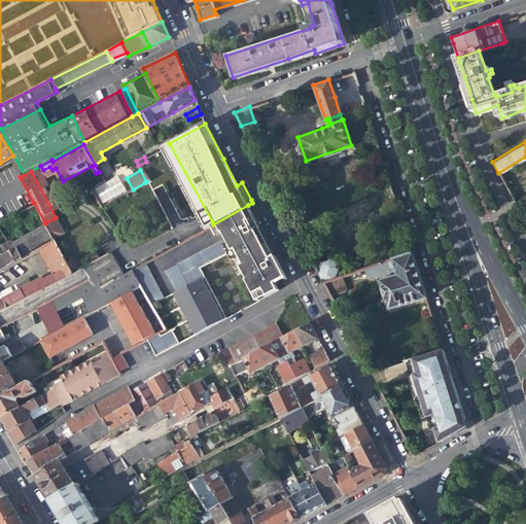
[(225,243),(230,250),(237,246),(242,256),(263,245),(249,219),(254,217),(251,212),(248,205),(221,219),(216,222),(223,235),(228,242),(225,243)]
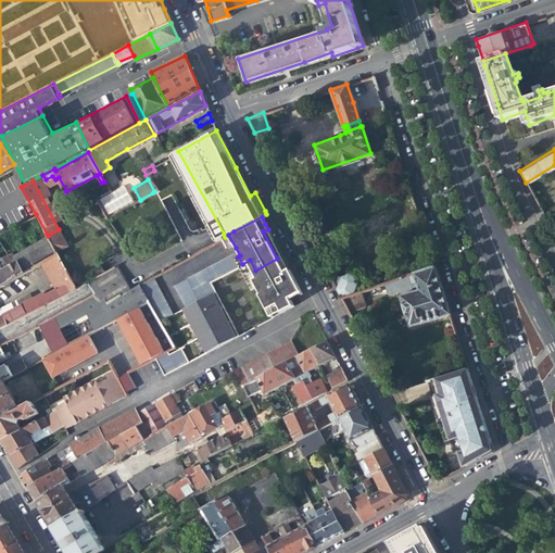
[(242,264),(257,293),(265,289),(260,278),(281,266),(285,273),(289,269),(288,266),(278,248),(268,229),(263,231),(277,259),(255,271),(250,260),(242,264)]
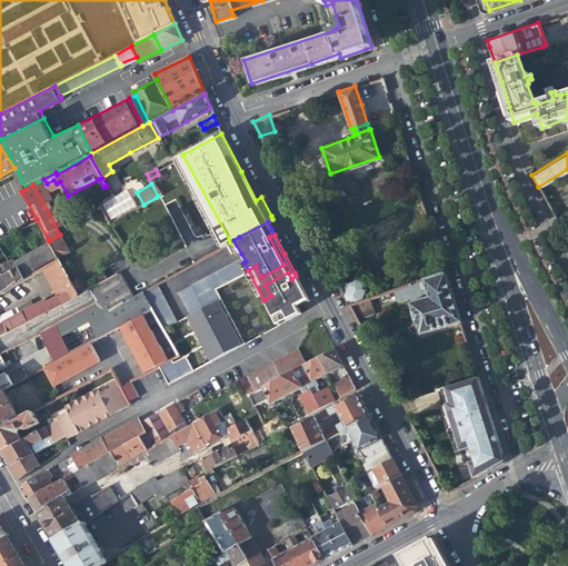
[(10,286),(42,268),(59,259),(49,241),(48,239),(15,258),(18,264),(0,274),(0,294),(3,291),(10,286)]
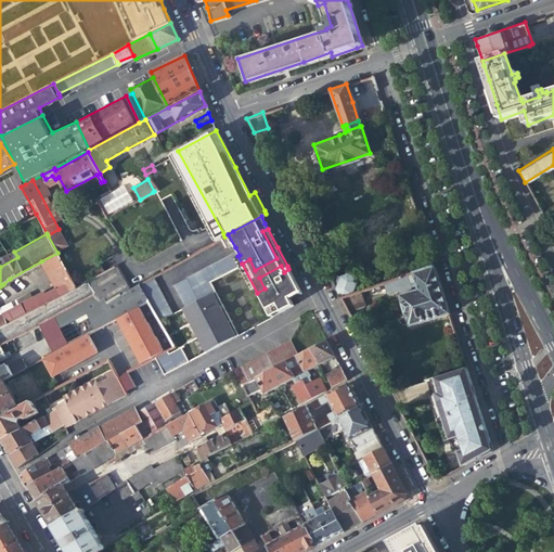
[(230,251),(235,247),(228,234),(224,236),(222,238),(227,244),(230,251)]
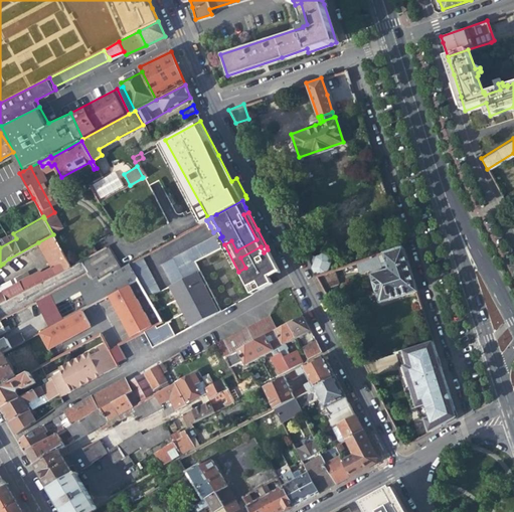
[(38,242),(51,268),(55,274),(70,266),(53,234),(38,242)]
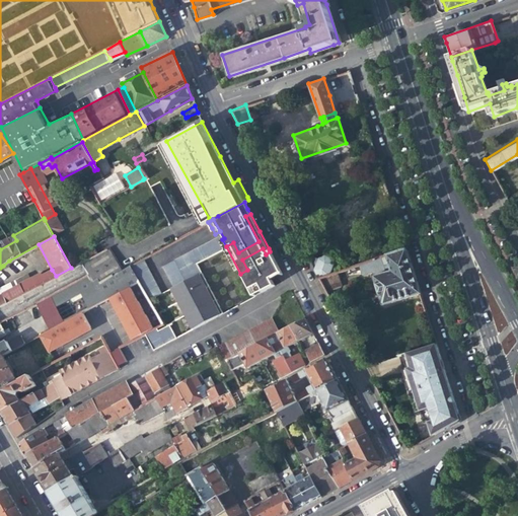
[(223,248),(216,236),(159,267),(170,286),(198,272),(195,264),(223,248)]
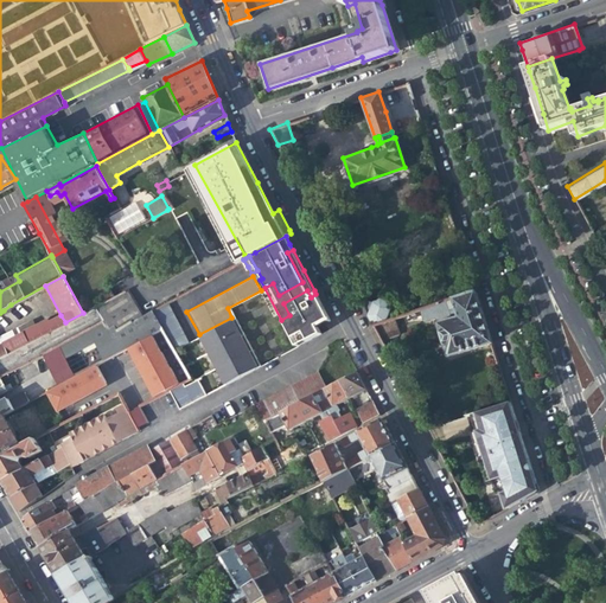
[(482,315),(472,287),(419,307),(422,319),(434,315),(438,318),(455,310),(457,314),(434,321),(445,354),(490,340),(482,315)]
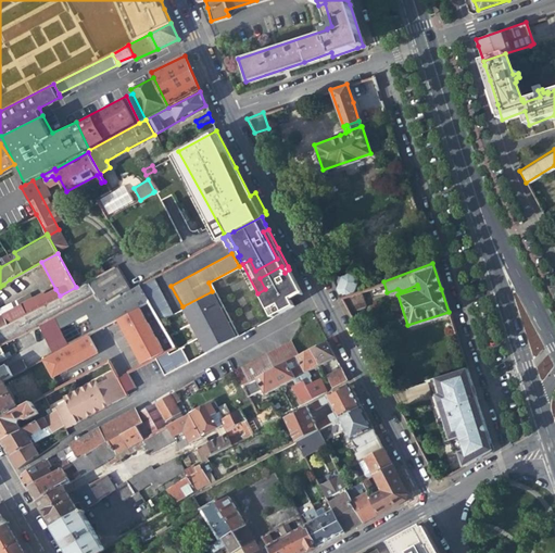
[(115,265),(76,287),(60,296),(15,319),(0,327),(0,344),(37,324),(92,293),(97,301),(103,298),(106,304),(129,290),(115,265)]
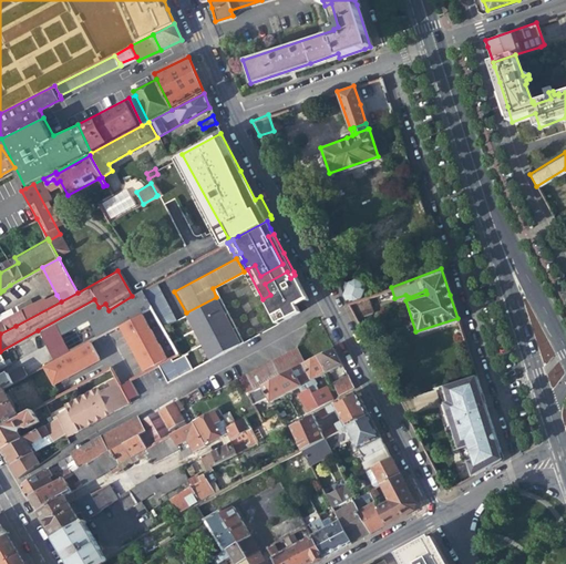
[(270,295),(263,299),(265,304),(276,322),(298,310),(294,304),(306,297),(295,275),(290,278),(287,272),(265,284),(270,295)]
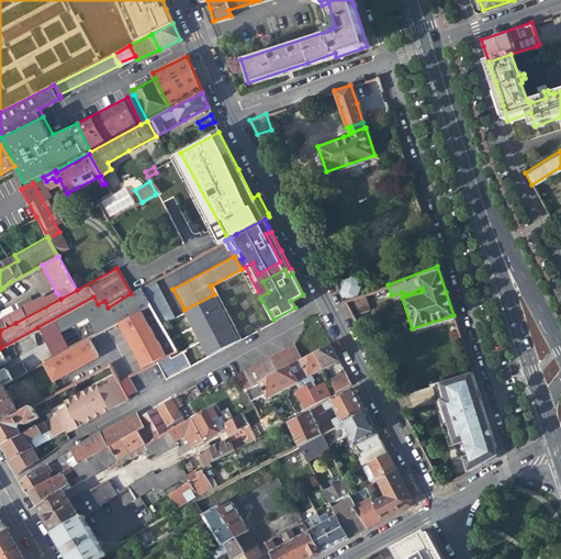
[(343,278),(331,274),(345,301),(363,294),(372,290),(359,286),(356,279),(349,276),(343,278)]
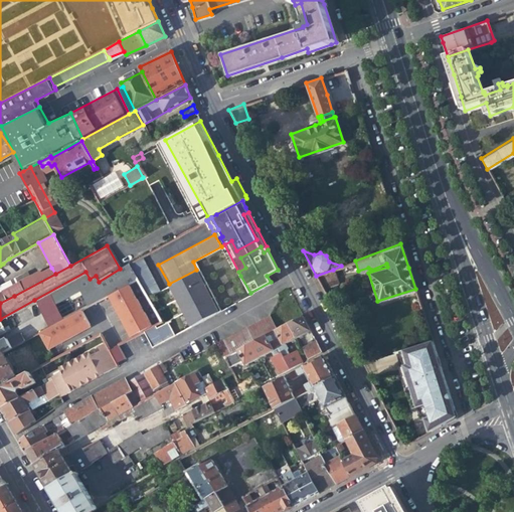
[(127,264),(135,279),(145,298),(156,292),(137,259),(127,264)]
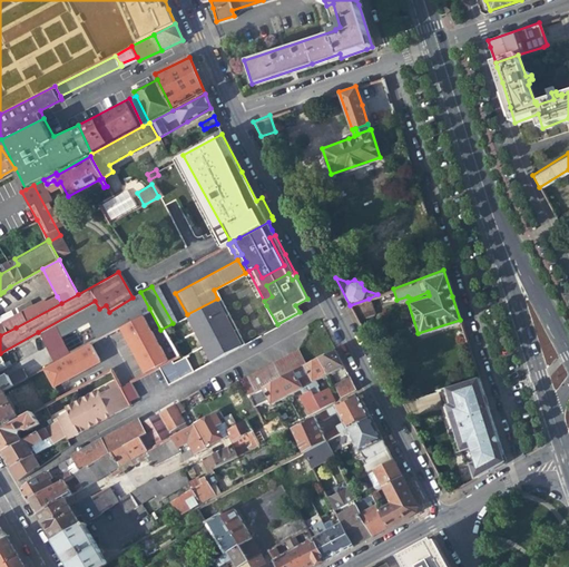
[(46,345),(54,361),(89,342),(119,325),(139,314),(149,309),(140,292),(133,297),(109,312),(106,305),(99,309),(95,301),(38,332),(46,345)]
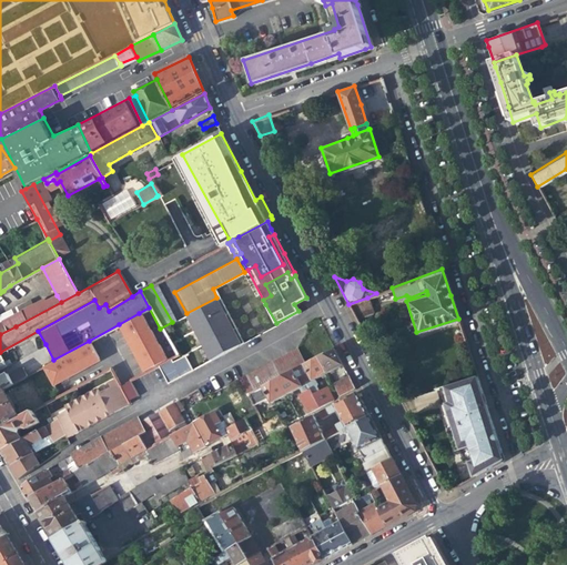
[(16,326),(61,302),(57,295),(46,302),(44,300),(11,318),(16,326)]
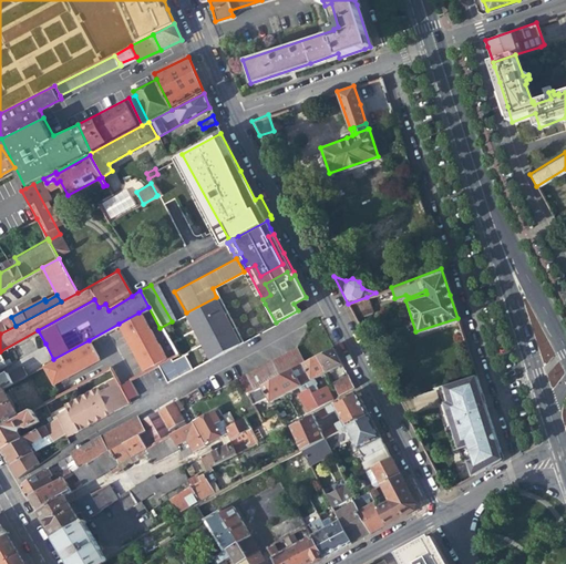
[(186,313),(184,314),(208,358),(240,341),(235,331),(226,316),(219,304),(216,297),(186,313)]
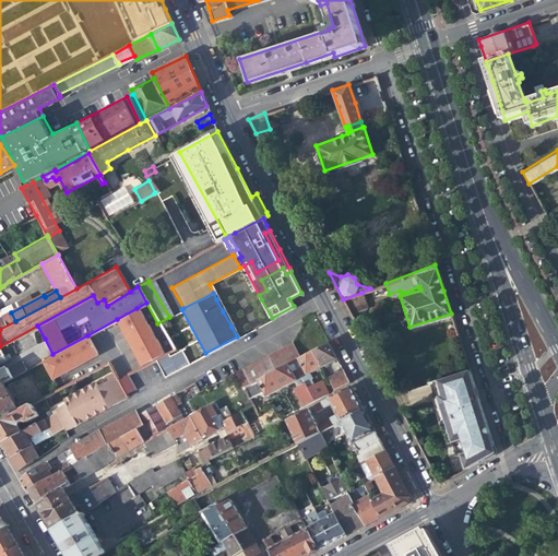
[(366,305),(361,293),(343,299),(349,312),(365,306),(366,305)]
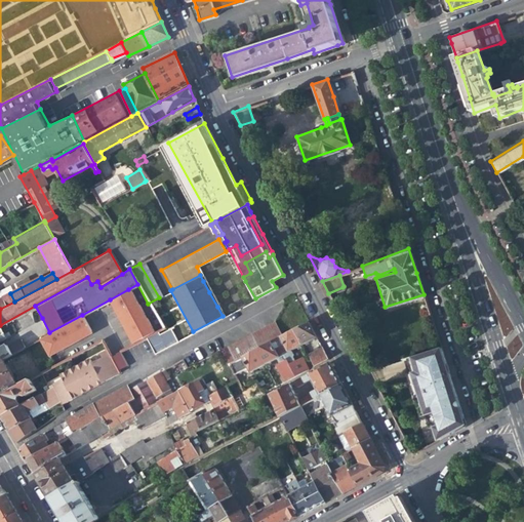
[(128,289),(110,299),(134,342),(143,337),(152,332),(128,289)]
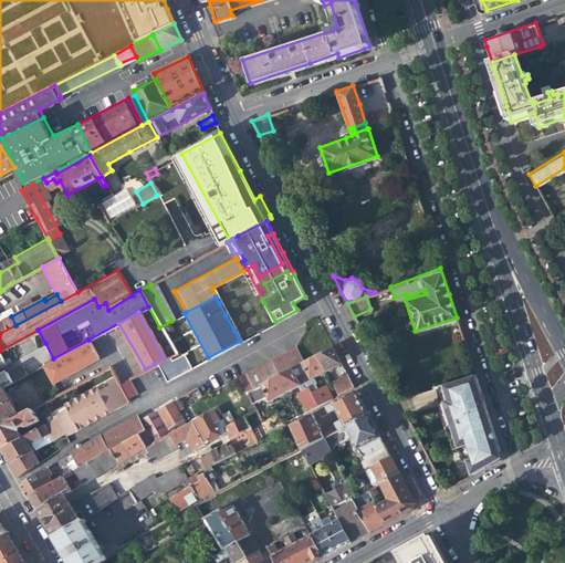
[(0,333),(16,325),(11,316),(0,322),(0,333)]
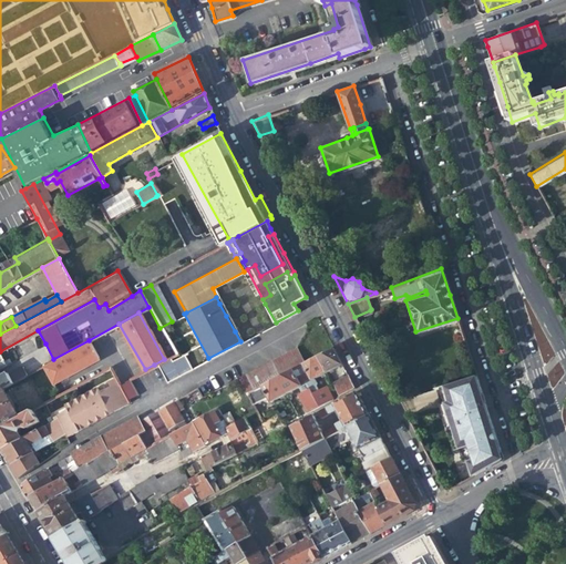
[(98,356),(89,340),(53,359),(42,365),(51,381),(98,356)]
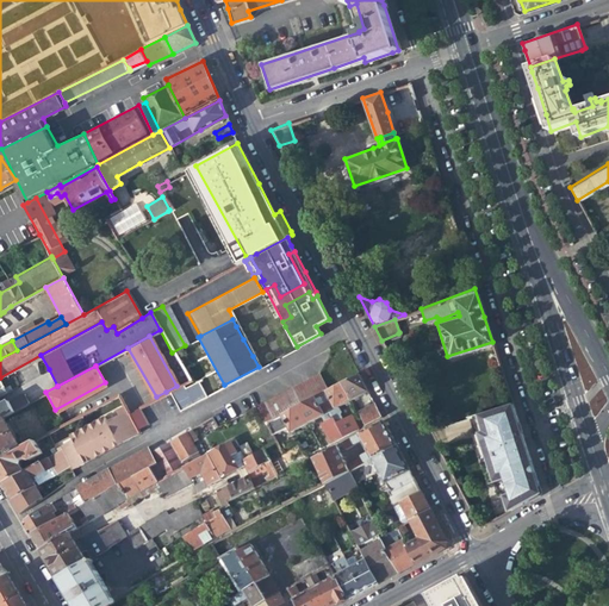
[(291,386),(300,403),(318,393),(327,389),(319,375),(317,372),(291,386)]
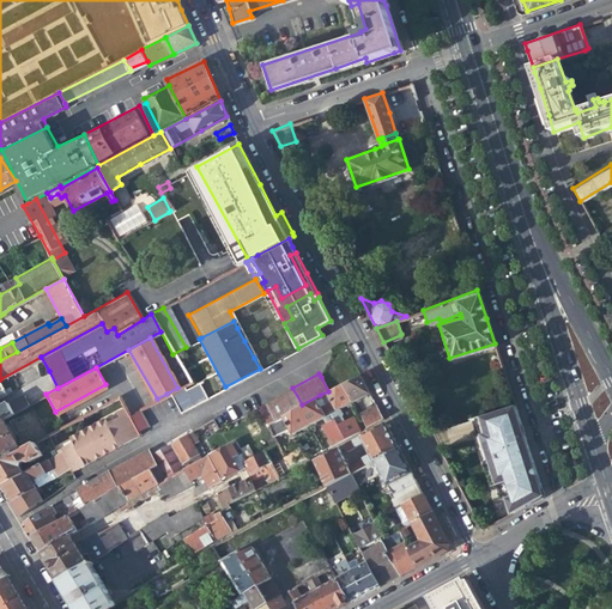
[(364,384),(359,375),(343,384),(351,401),(369,393),(364,384)]
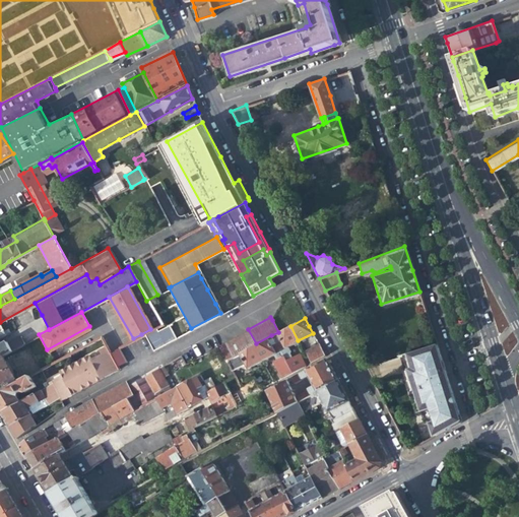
[(154,330),(153,327),(143,333),(152,349),(174,338),(167,324),(154,330)]
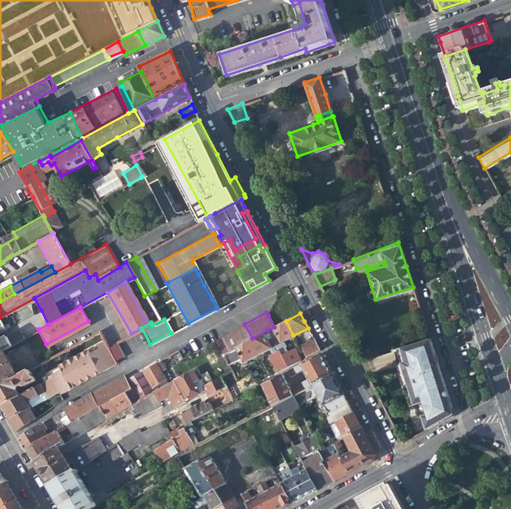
[(88,321),(46,344),(47,347),(90,323),(88,321)]
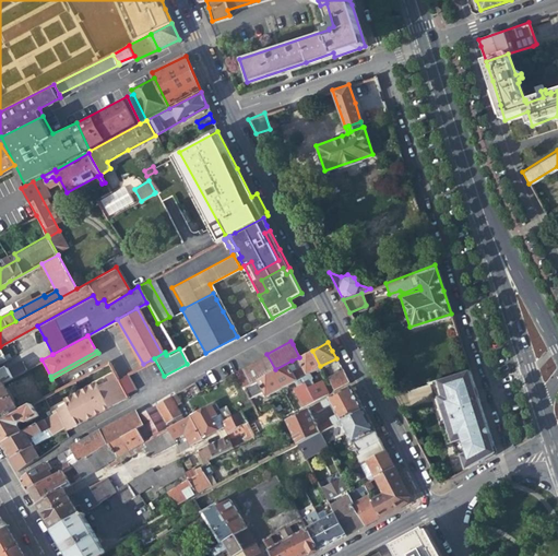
[(300,377),(320,366),(312,351),(299,357),(292,361),(300,377)]
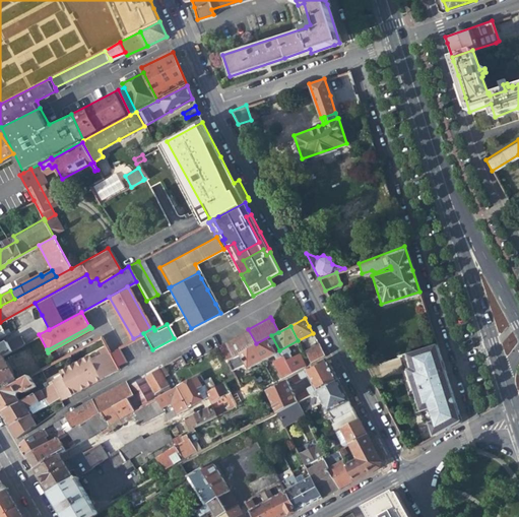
[(223,342),(232,357),(253,345),(256,343),(248,329),(223,342)]
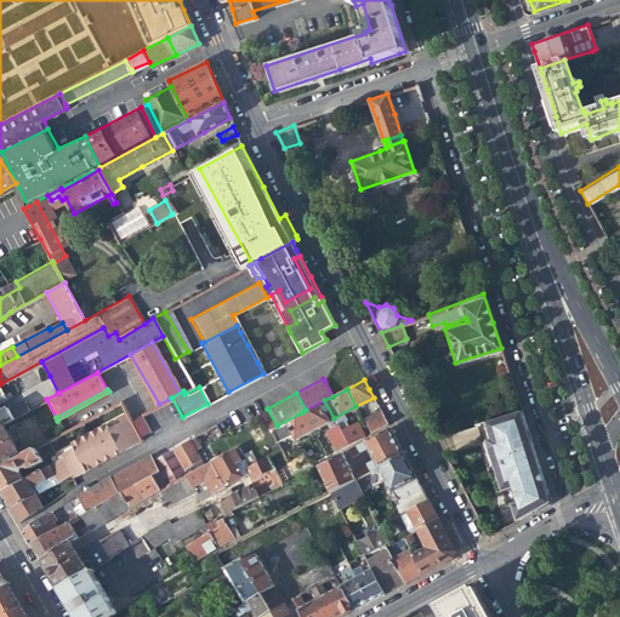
[(135,417),(136,416),(126,396),(124,399),(120,401),(126,412),(130,420),(135,417)]
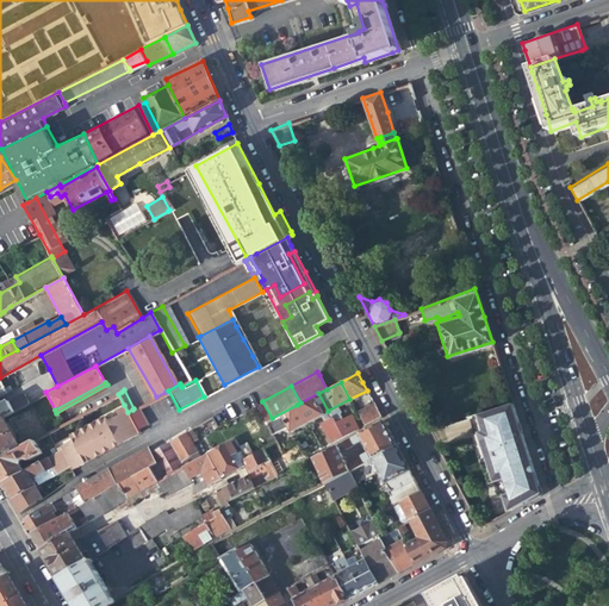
[(328,443),(329,442),(341,436),(334,422),(328,411),(318,393),(300,403),(297,405),(306,423),(321,416),(322,420),(317,423),(328,443)]
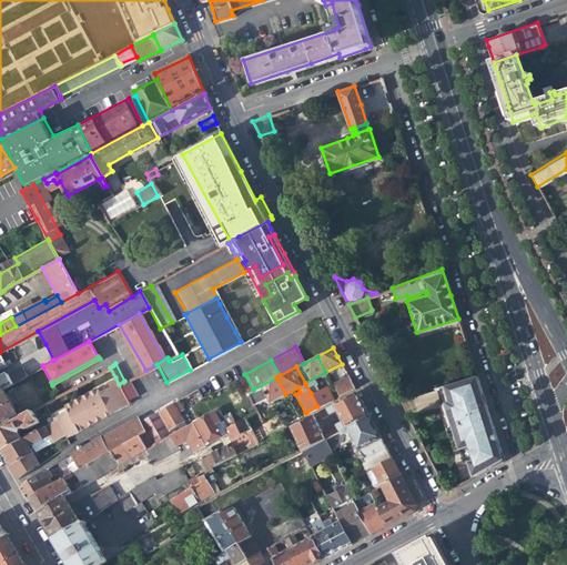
[(0,390),(2,389),(23,376),(21,371),(9,377),(7,373),(0,376),(0,390)]
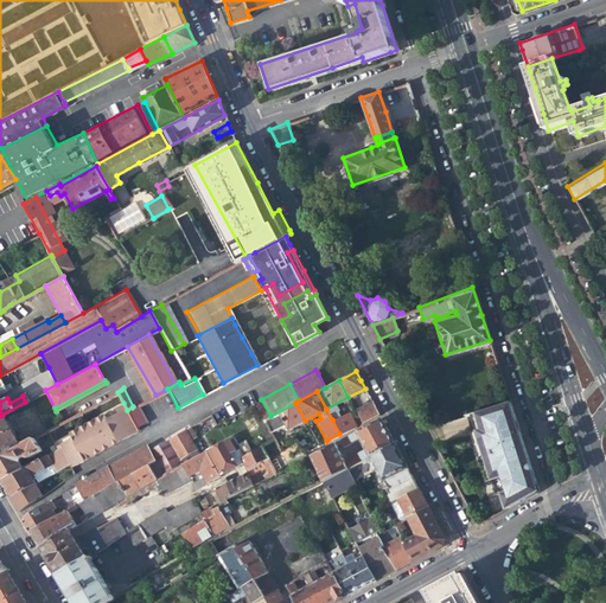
[(504,508),(536,489),(508,399),(473,411),(479,428),(469,430),(484,480),(495,476),(504,508)]
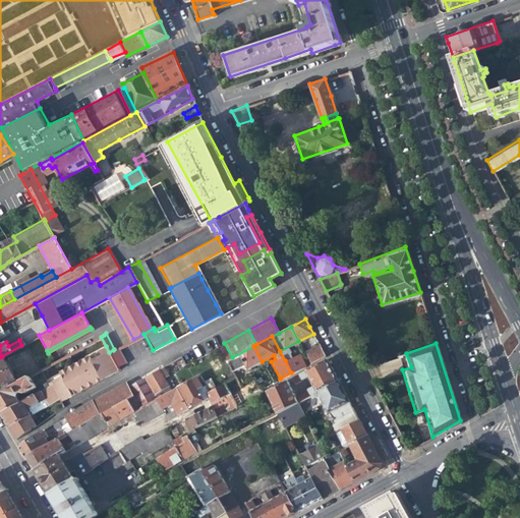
[(303,351),(309,362),(325,354),(319,344),(303,351)]
